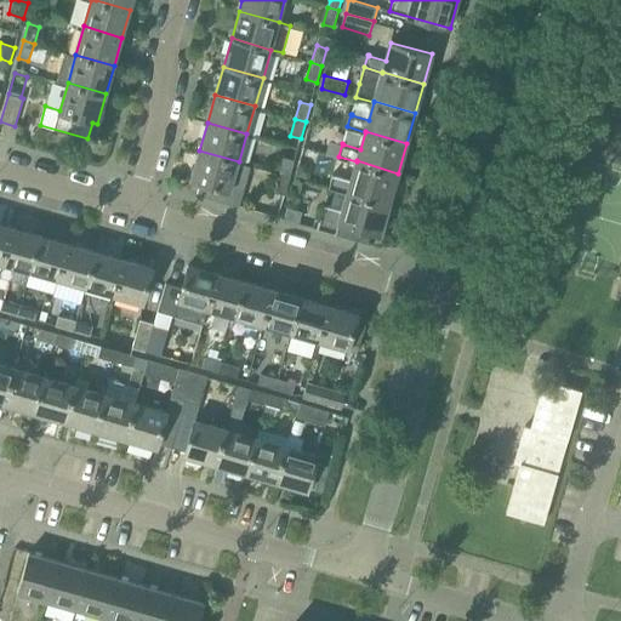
[(239,161),(199,151),(191,180),(200,183),(197,194),(239,206),(251,165),(239,161)]
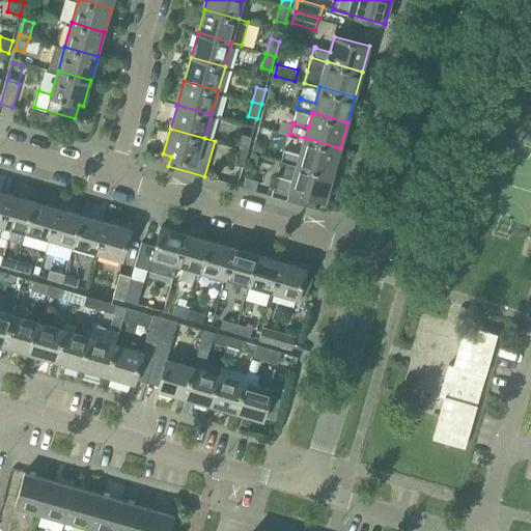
[(243,135),(239,148),(248,150),(251,137),(243,135)]
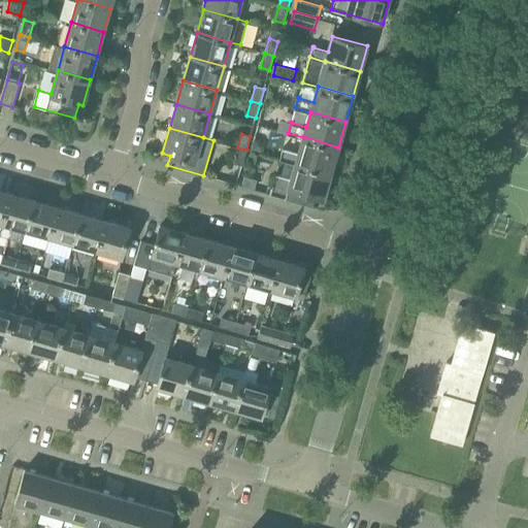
[(279,159),(296,163),(296,162),(331,172),(338,147),(303,136),(303,137),(298,153),(285,149),(285,147),(284,147),(279,159)]
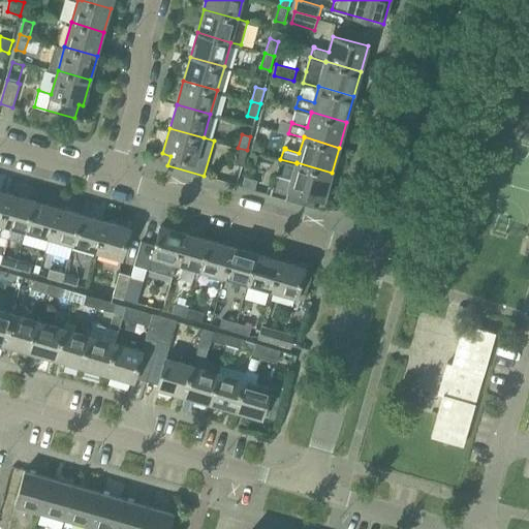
[(252,149),(261,152),(265,143),(255,139),(252,149)]
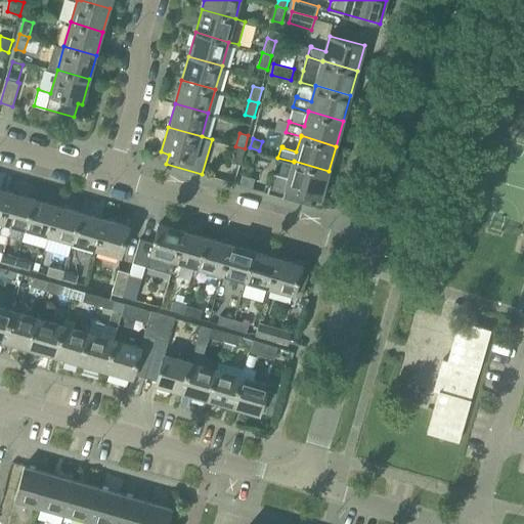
[(245,148),(235,146),(231,162),(241,164),(245,148)]
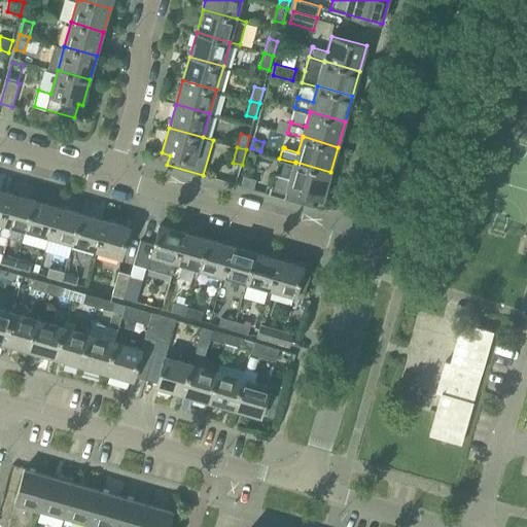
[(295,162),(295,163),(290,177),(277,174),(277,173),(275,173),(269,194),(312,206),(315,197),(323,199),(330,172),(295,162)]
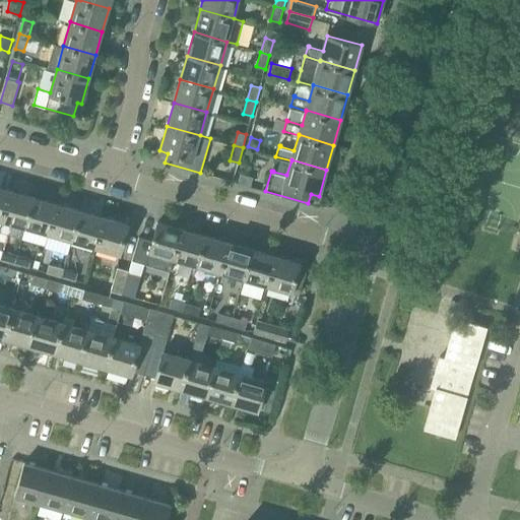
[(249,186),(252,178),(240,175),(238,183),(249,186)]
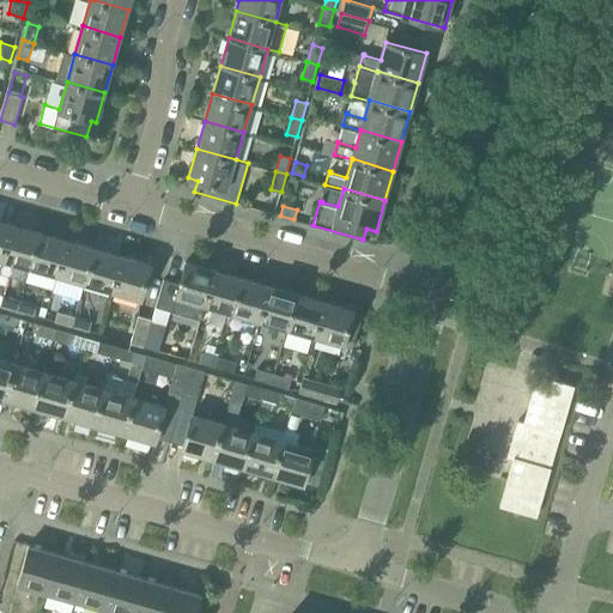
[(0,258),(2,259),(12,224),(0,220),(0,258)]
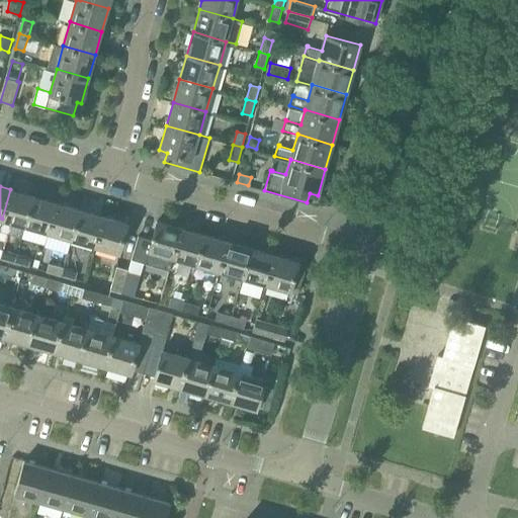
[(2,219),(25,226),(33,196),(10,189),(2,219)]
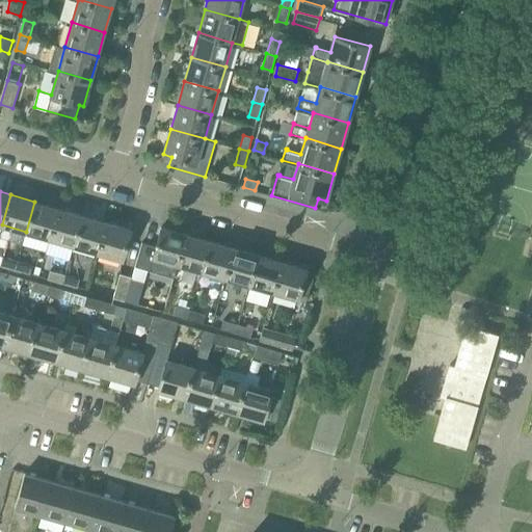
[(26,232),(50,238),(58,209),(34,202),(26,232)]
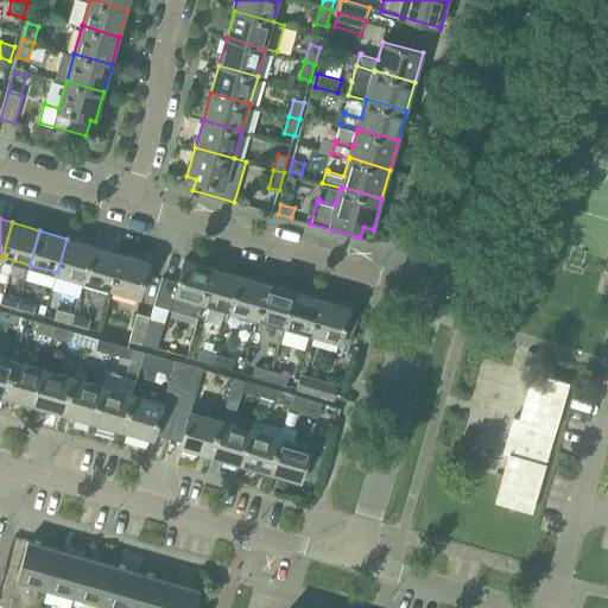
[(57,272),(84,280),(94,246),(67,239),(57,272)]
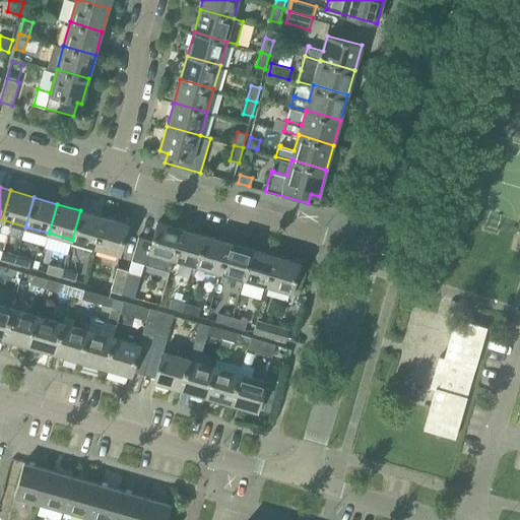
[(72,240),(95,247),(105,217),(80,210),(72,240)]
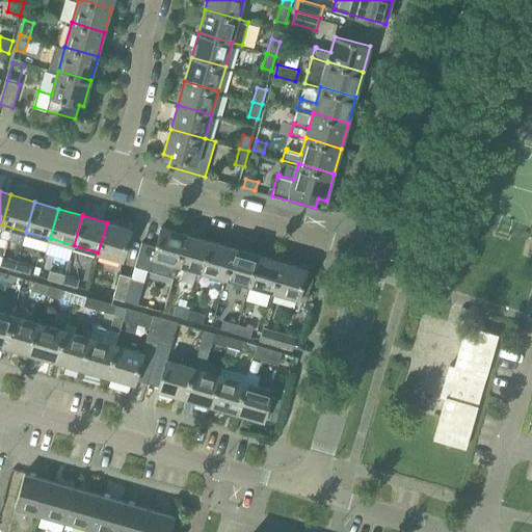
[(107,222),(98,253),(123,259),(131,230),(107,222)]
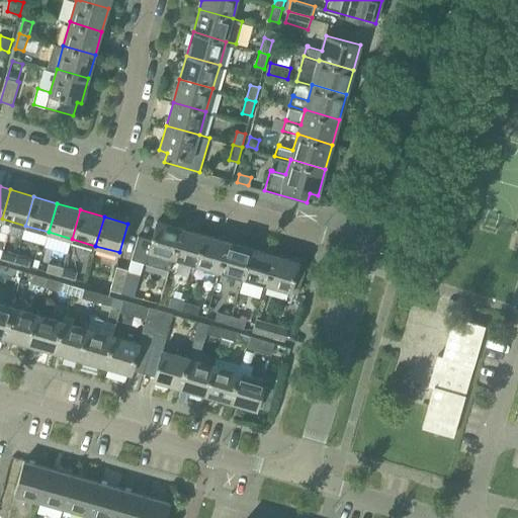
[(170,270),(173,257),(182,228),(157,221),(152,240),(139,236),(132,259),(170,270)]
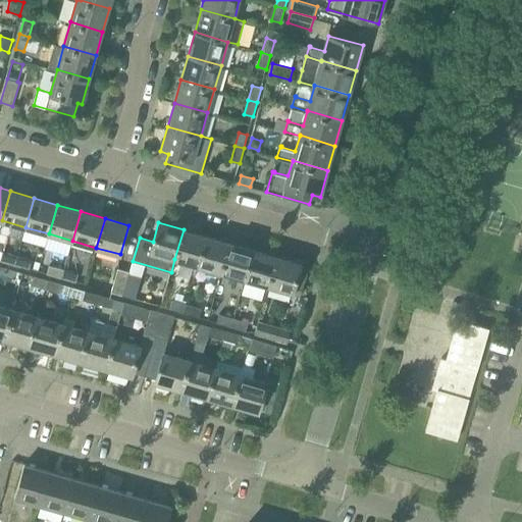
[(174,259),(199,266),(207,237),(184,229),(174,259)]
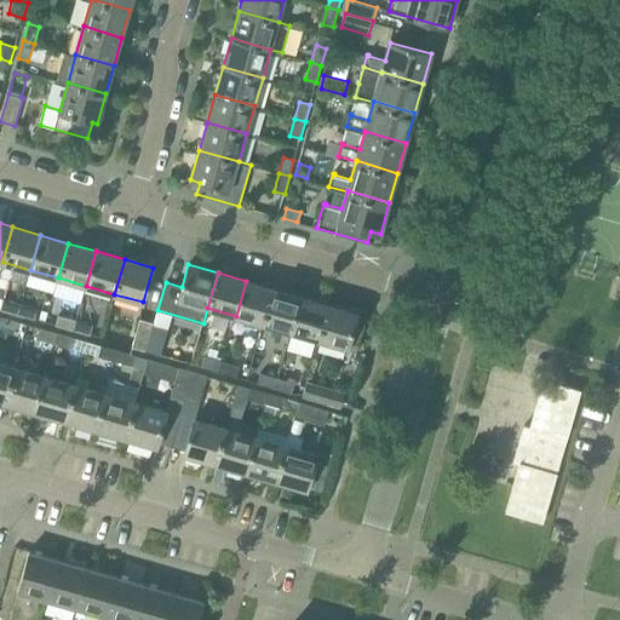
[(236,316),(263,323),(274,290),(246,281),(236,316)]
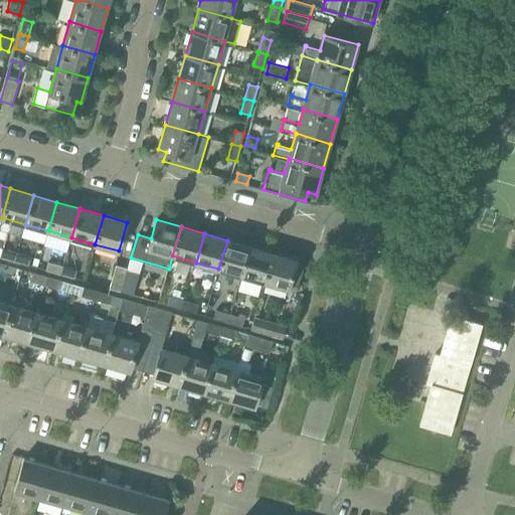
[(218,269),(242,276),(250,246),(227,240),(218,269)]
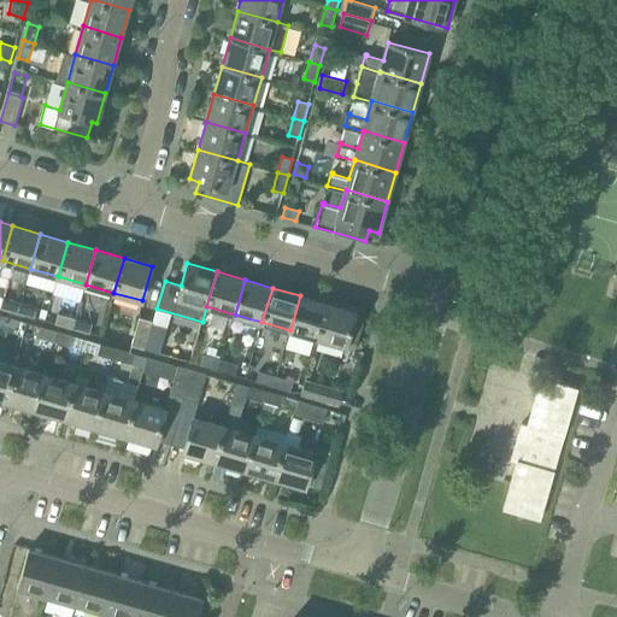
[(291,330),(318,339),(328,304),(300,295),(291,330)]
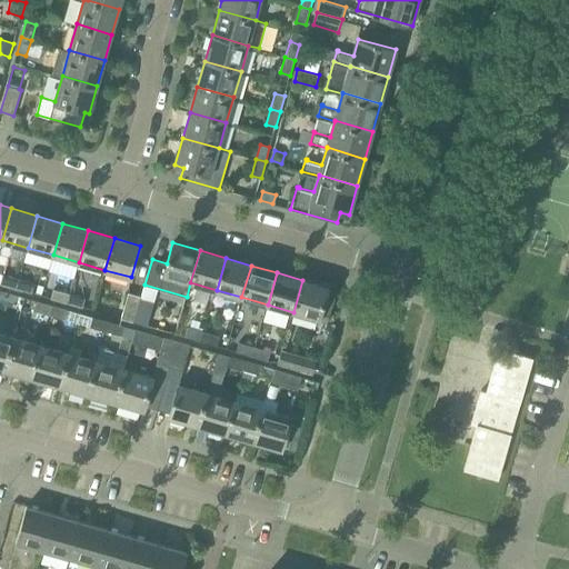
[(0,283),(17,289),(19,279),(3,275),(0,283)]
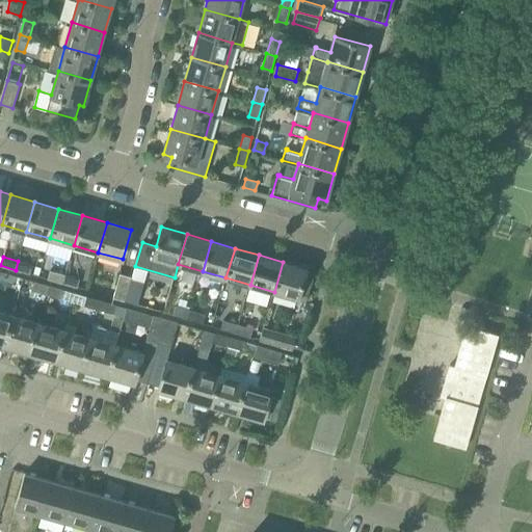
[(18,261),(16,270),(29,273),(32,265),(18,261)]
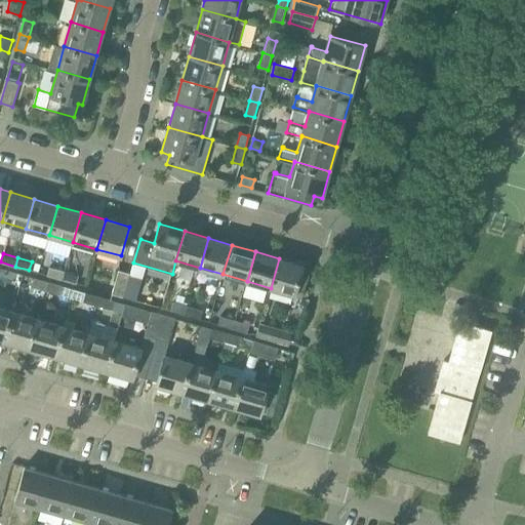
[(279,258),(271,288),(303,297),(310,269),(303,267),(303,265),(279,258)]
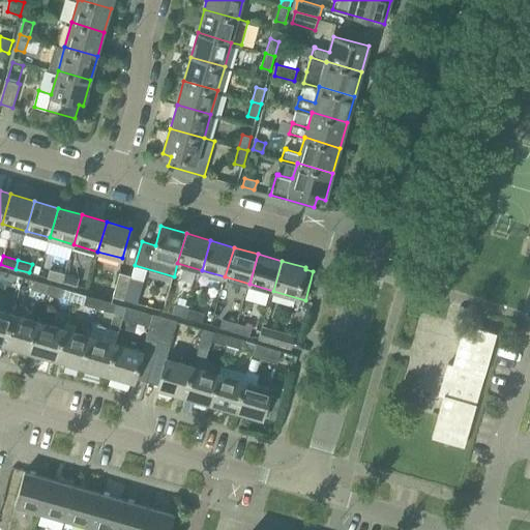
[(48,277),(62,283),(64,273),(50,269),(48,277)]
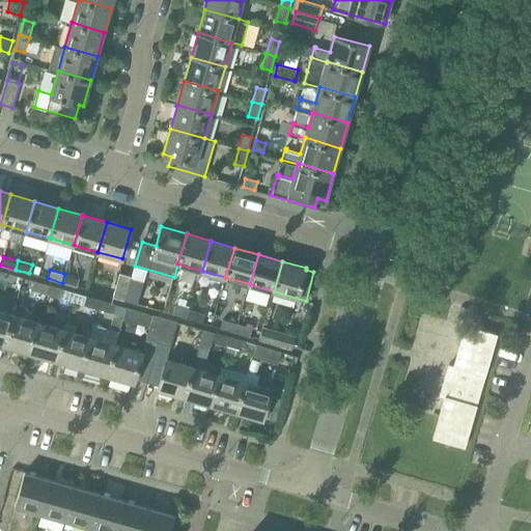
[(113,298),(126,301),(133,276),(120,273),(113,298)]
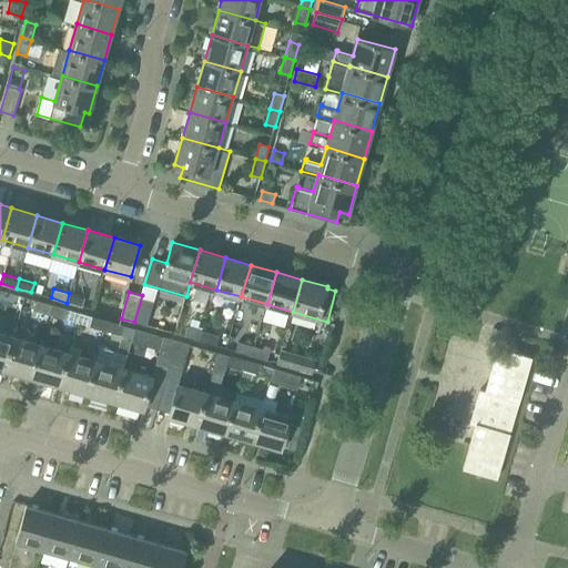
[(69,293),(67,303),(82,307),(85,297),(69,293)]
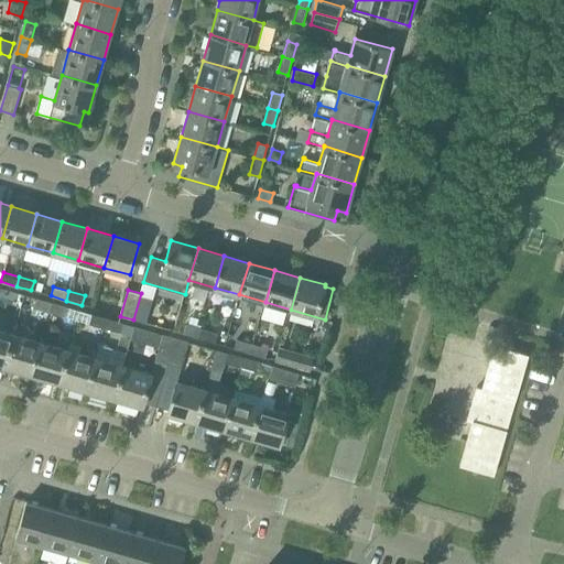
[(141,293),(133,320),(145,323),(153,297),(141,293)]
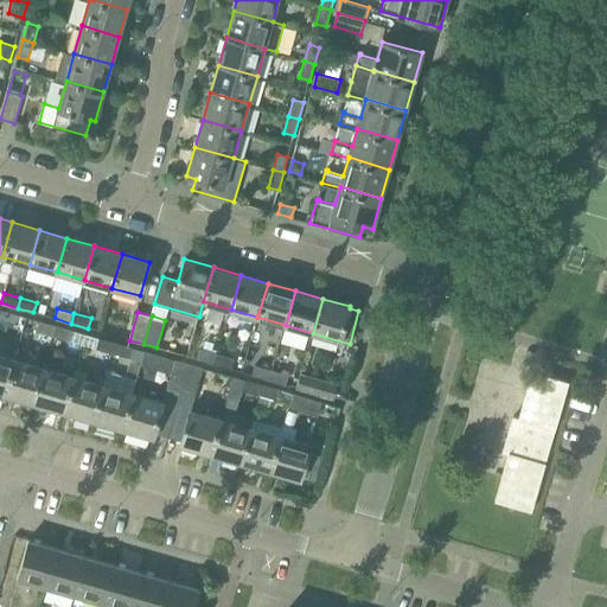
[(37,331),(53,336),(57,326),(39,321),(37,331)]
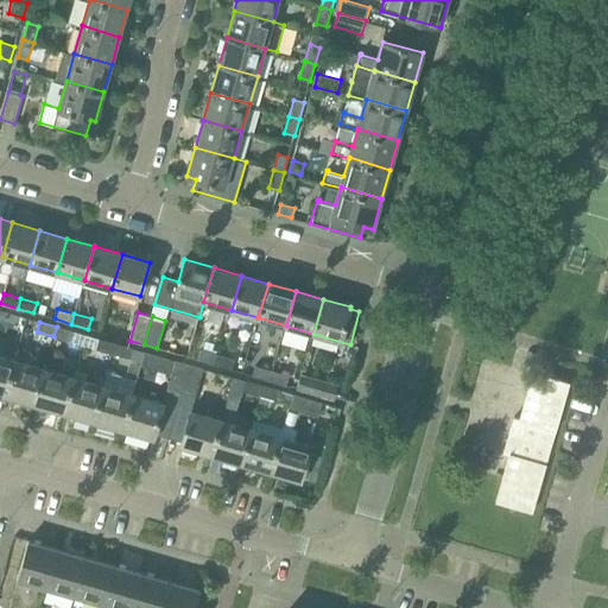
[(57,327),(54,336),(70,341),(73,331),(57,327)]
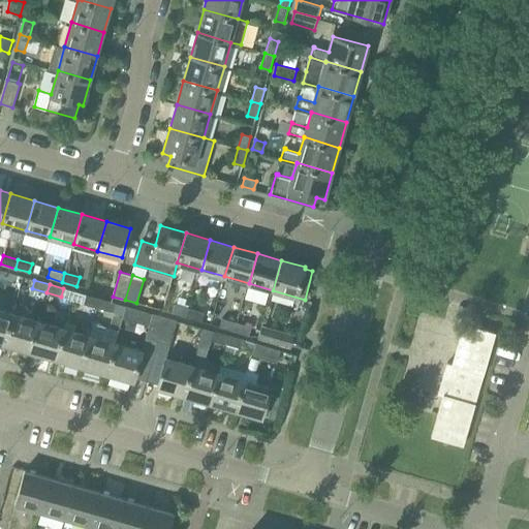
[(84,304),(98,308),(101,299),(86,294),(84,304)]
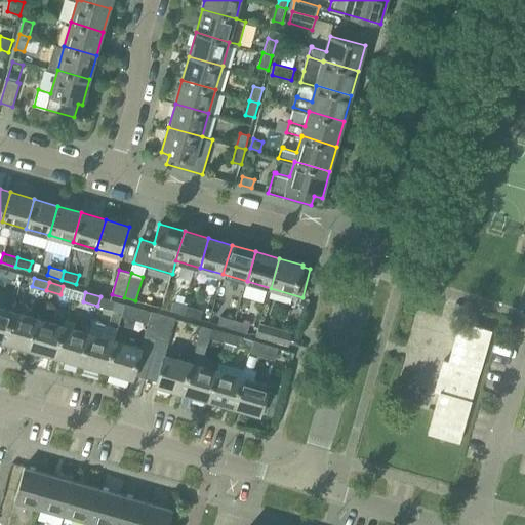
[(101,296),(97,306),(112,310),(114,300),(101,296)]
